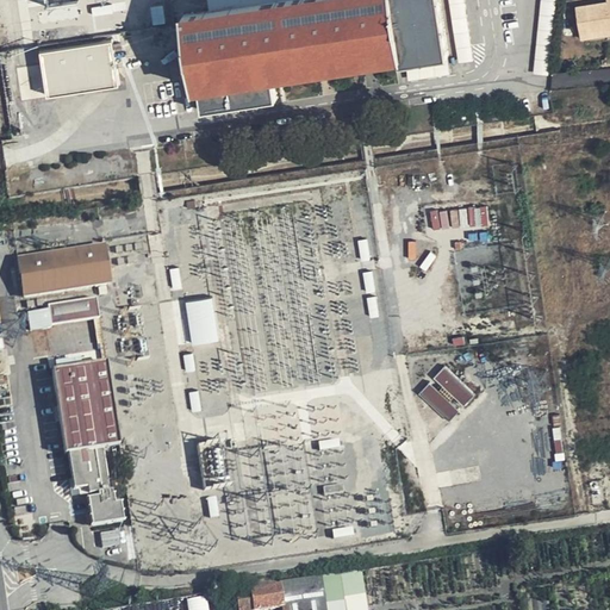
[(250,0),(185,10),(195,89),(200,87),(205,113),(278,100),(274,76),(282,75),(317,69),(332,67),(360,63),(374,61),(392,58),(404,56),(405,62),(453,55),(446,0),(250,0)]
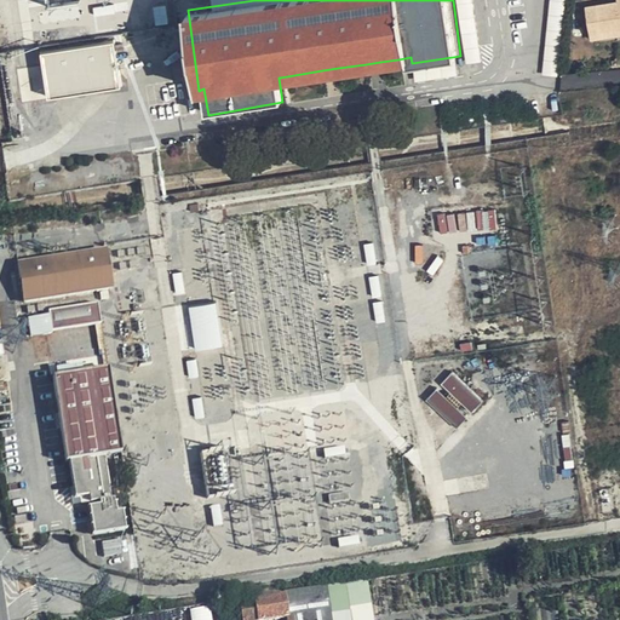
[(474,0),(457,0),(466,64),(483,63),(474,0)]
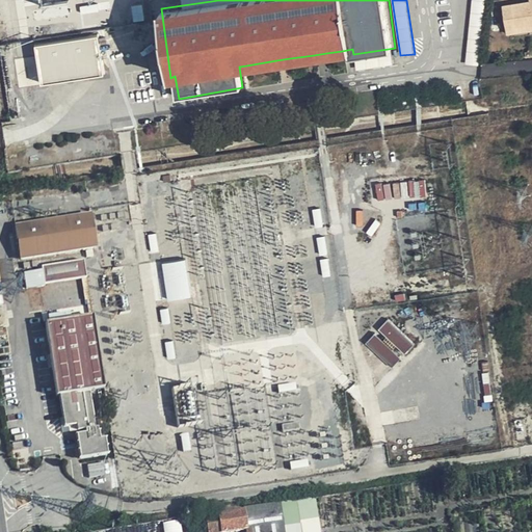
[(479,67),(485,0),(473,0),(467,65),(479,67)]
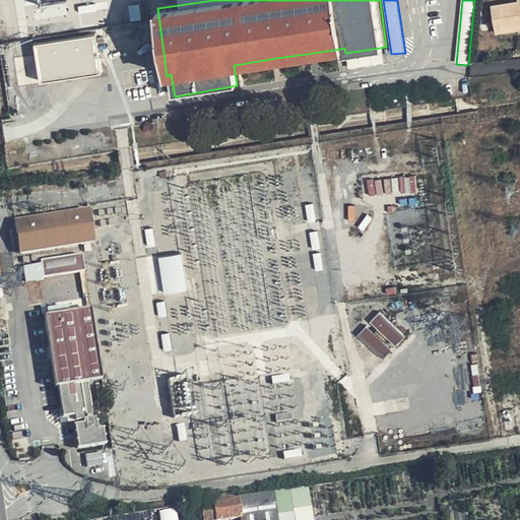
[(519,0),(517,0),(518,2),(492,6),(495,28),(512,26),(512,30),(519,28),(519,0)]
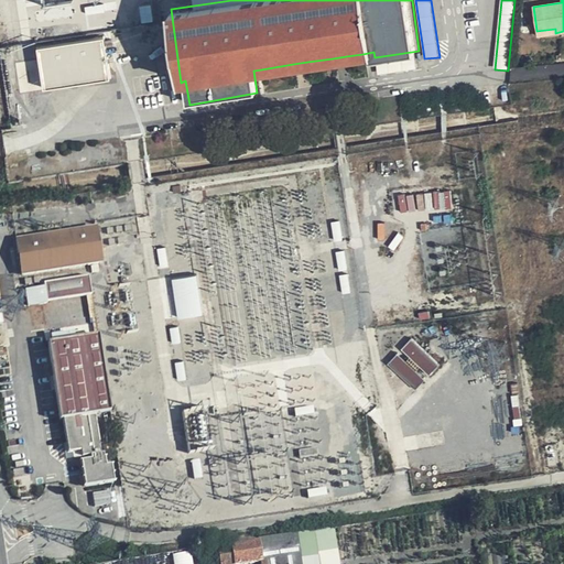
[(150,4),(139,7),(141,23),(152,21),(150,4)]
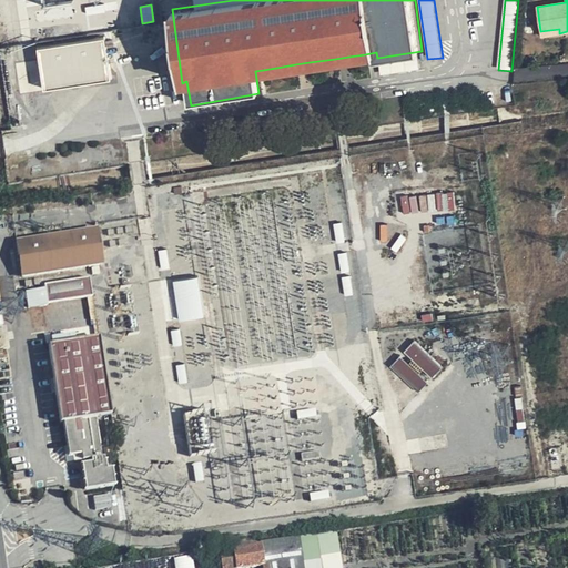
[(111,79),(104,37),(36,47),(42,90),(111,79)]
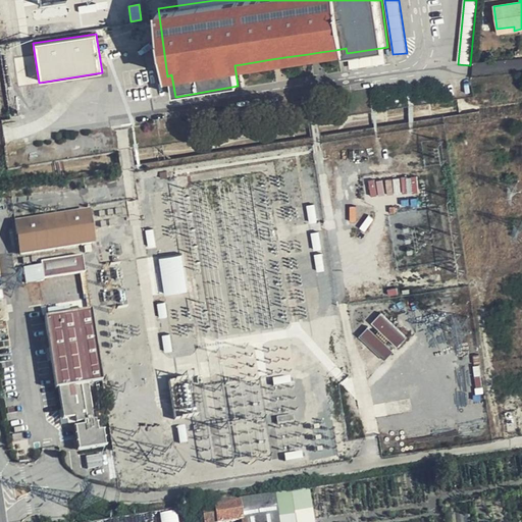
[(102,137),(71,140),(73,155),(103,153),(102,137)]
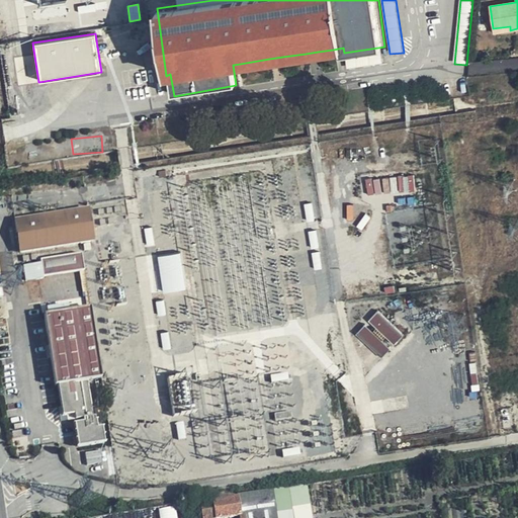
[(311,203),(304,204),(306,221),(313,220),(311,203)]
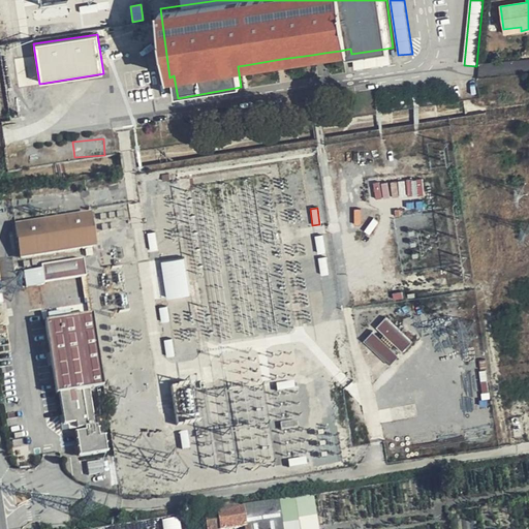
[(95,245),(89,212),(14,224),(20,257),(95,245)]
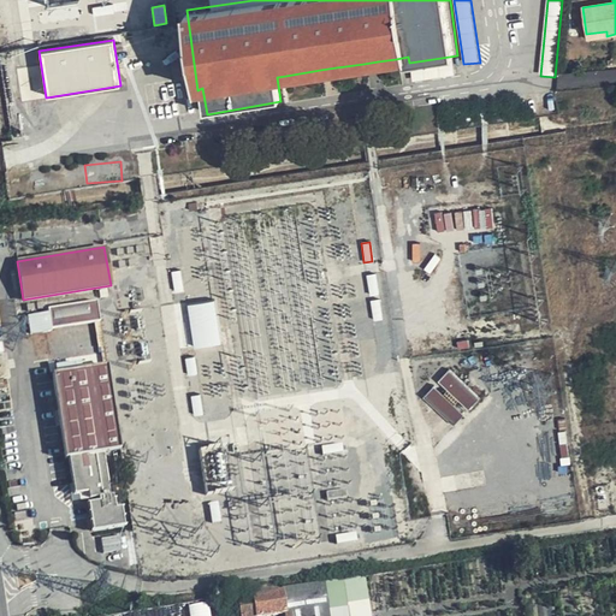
[(181,270),(171,272),(173,291),(183,289),(181,270)]
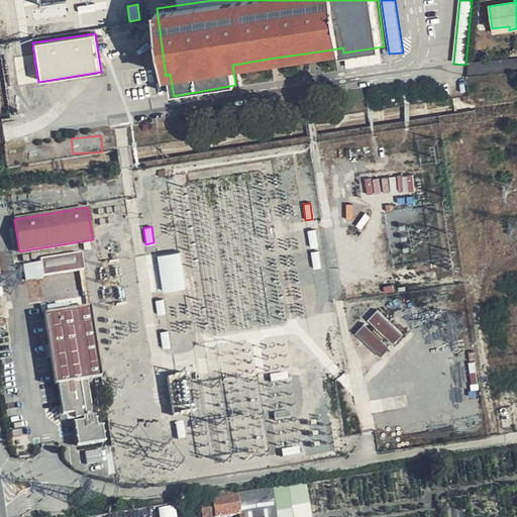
[(314,228),(307,230),(310,247),(317,246),(314,228)]
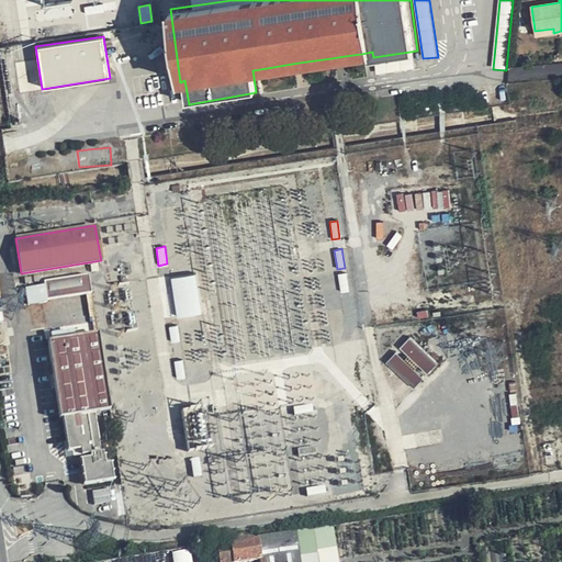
[(346,272),(337,273),(339,293),(348,292),(346,272)]
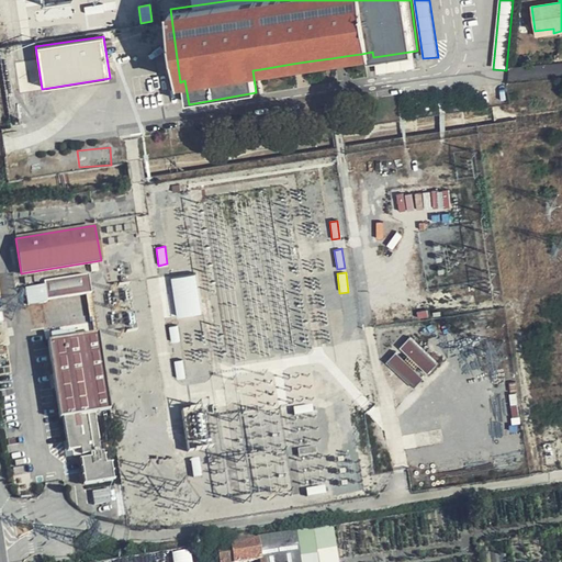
[(43,281),(46,298),(46,301),(90,293),(88,274),(43,281)]
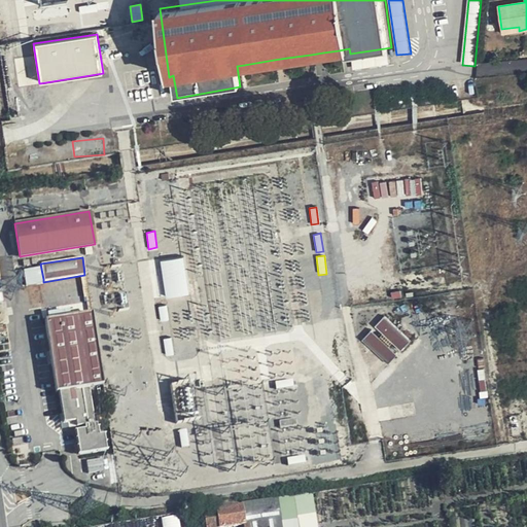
[(183,265),(169,267),(170,274),(184,272),(183,265)]
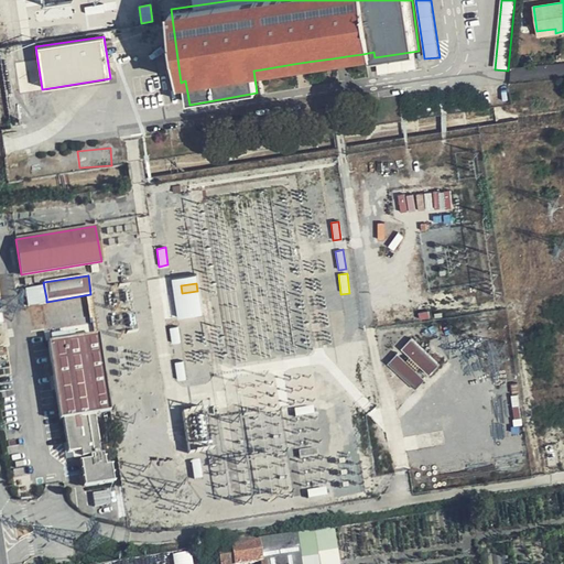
[(179,326),(169,328),(172,344),(181,343),(179,326)]
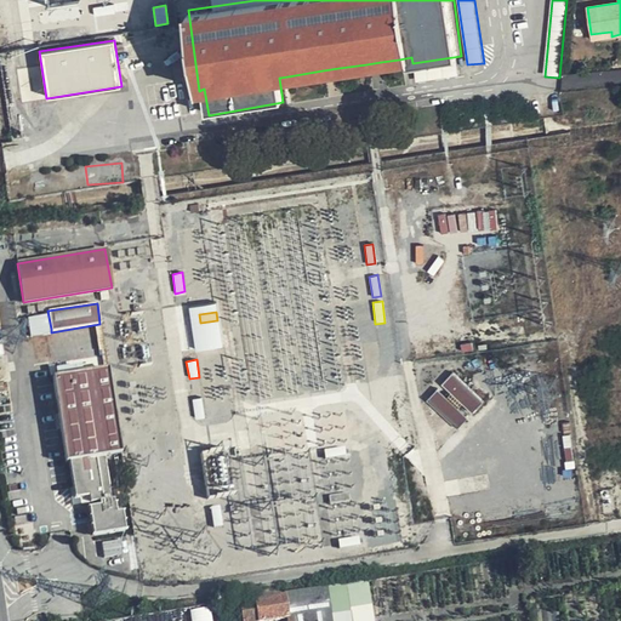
[(68,465),(102,459),(120,456),(106,371),(51,380),(64,465),(68,465)]
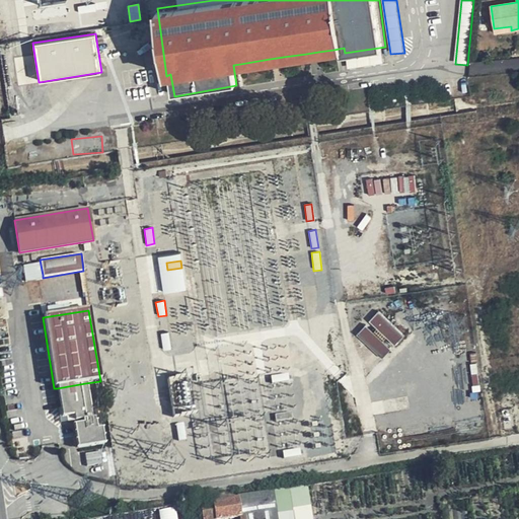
[(404,336),(378,311),(369,322),(394,346),(404,336)]
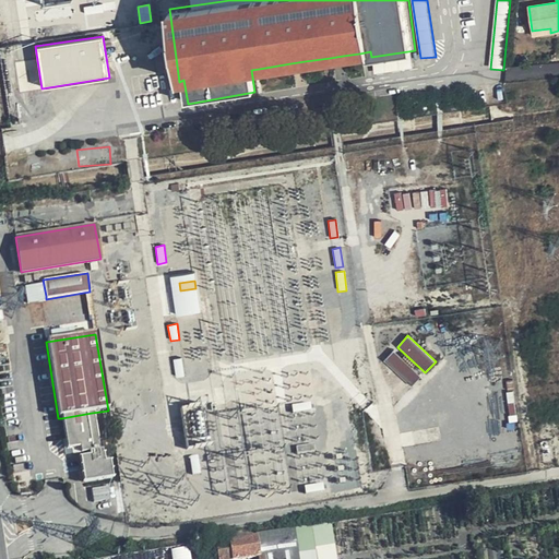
[(420,376),(393,351),(383,361),(411,387),(420,376)]
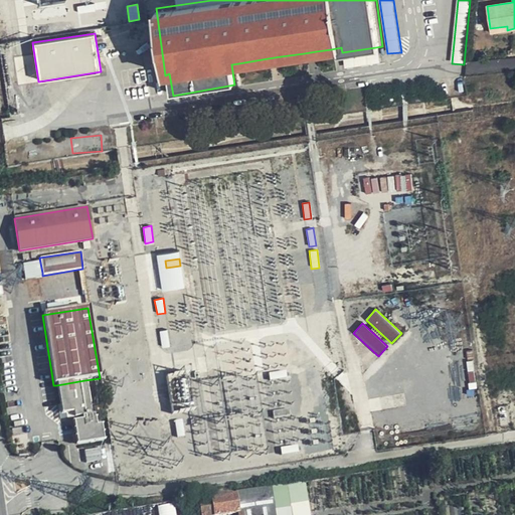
[(166,330),(159,331),(162,347),(169,346),(166,330)]
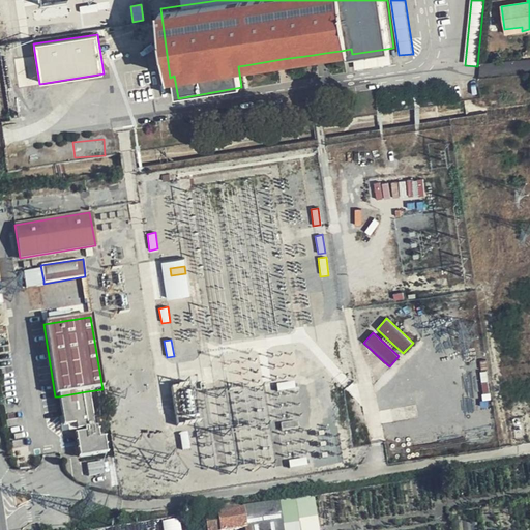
[(293,382),(274,385),(275,393),(294,390),(293,382)]
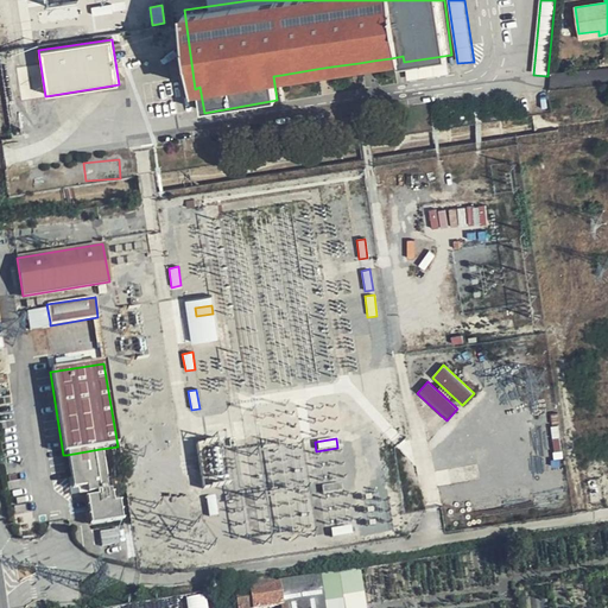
[(107,491),(100,449),(67,455),(73,491),(77,489),(78,496),(89,494),(89,498),(86,499),(90,526),(125,520),(121,502),(115,504),(114,495),(112,495),(111,491),(107,491)]
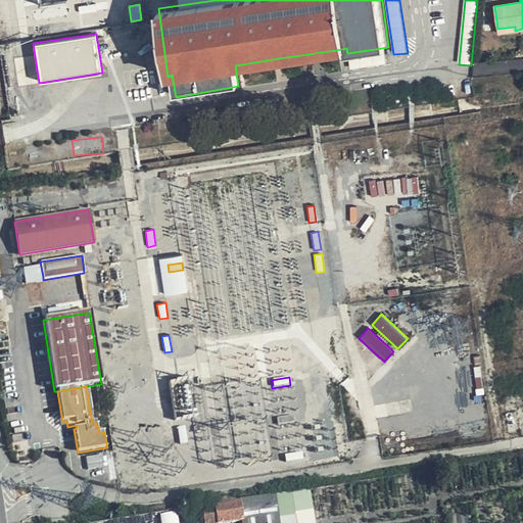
[(293,416),(276,418),(277,425),(294,423),(293,416)]
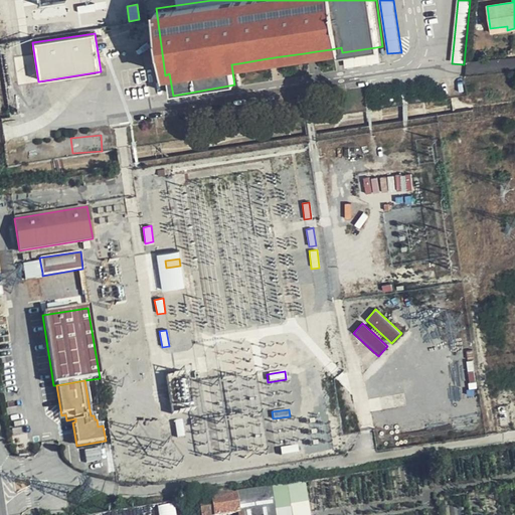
[(181,420),(175,422),(177,438),(184,437),(181,420)]
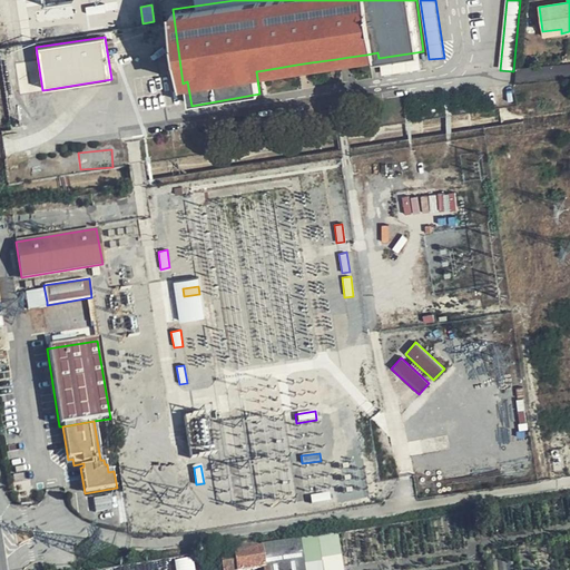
[(327,494),(308,497),(310,505),(328,503),(327,494)]
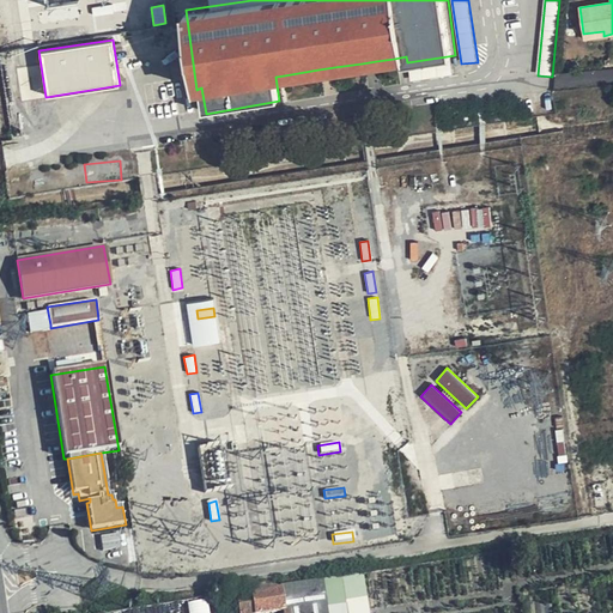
[(326,612),(325,601),(364,596),(363,575),(281,587),(281,590),(238,598),(237,592),(218,595),(220,612),(266,612),(285,611),(285,612),(326,612)]
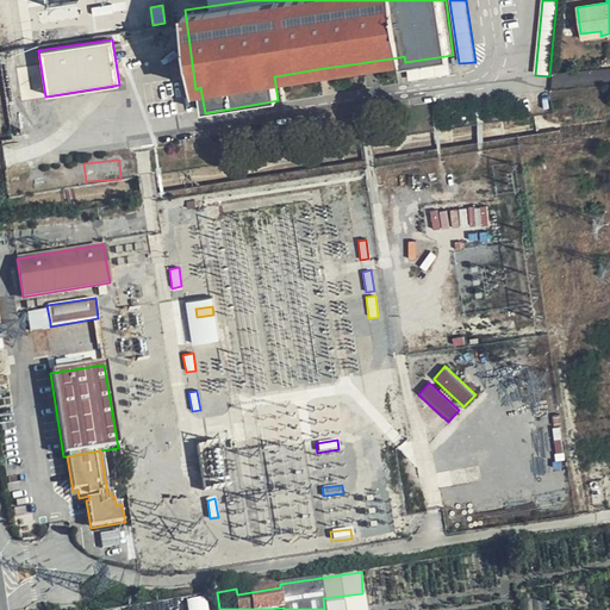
[(190,598),(191,609),(210,609),(209,596),(190,598)]
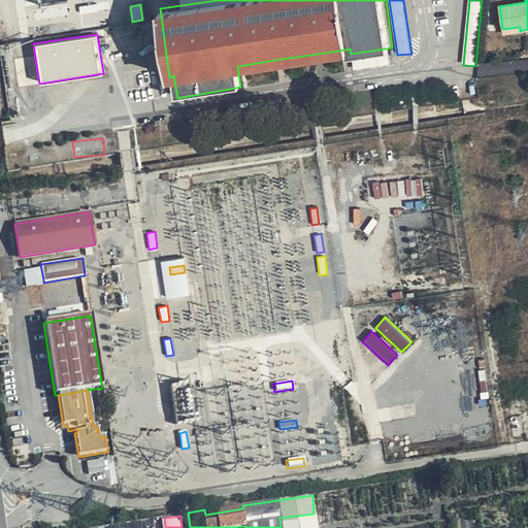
[(316,527),(315,516),(297,518),(297,521),(281,523),(281,527),(316,527)]
